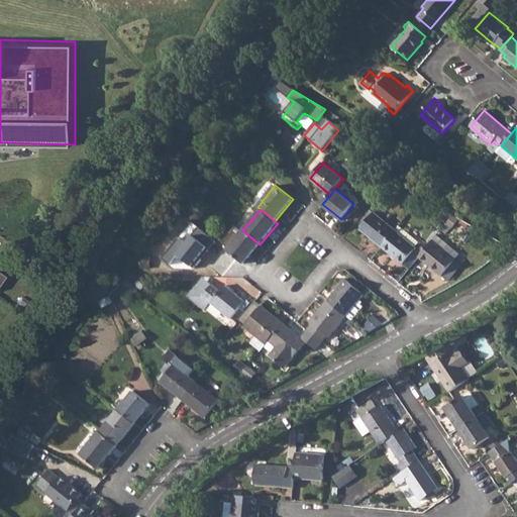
[(360,229),(382,246),(396,229),(375,212),(360,229)]
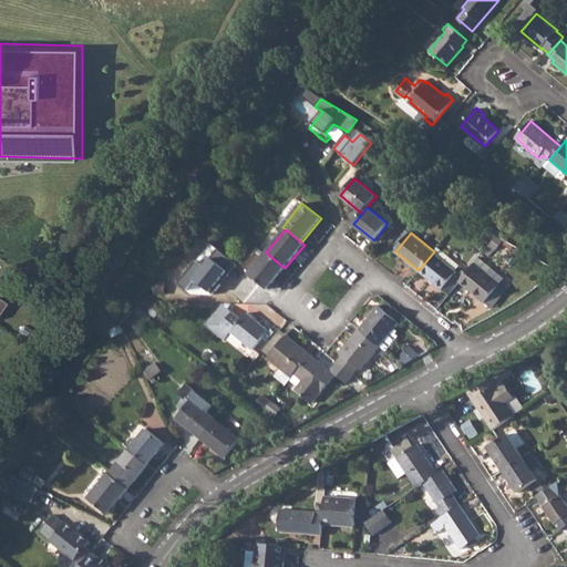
[(434,251),(419,270),(442,290),(457,272),(455,270),(460,266),(437,247),(434,251)]
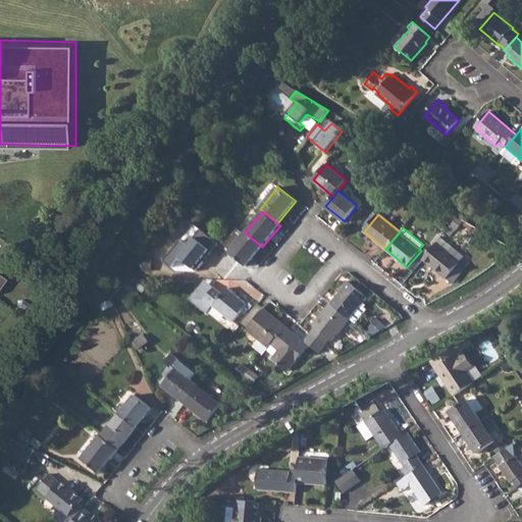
[(262,247),(245,232),(228,253),(246,266),(262,247)]
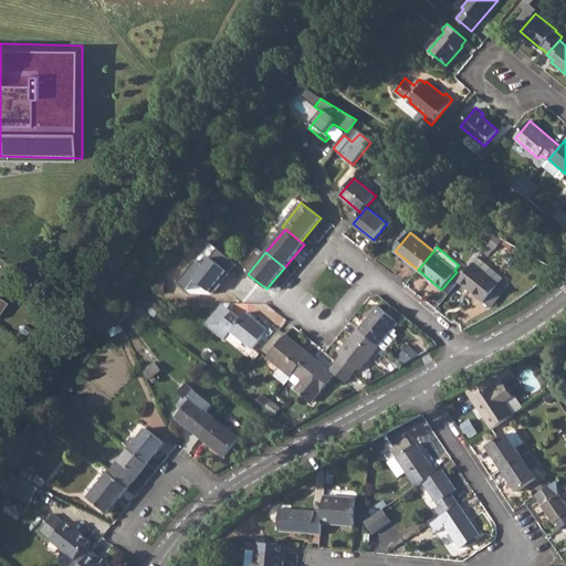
[(479,258),(459,282),(484,302),(499,284),(504,279),(479,258)]
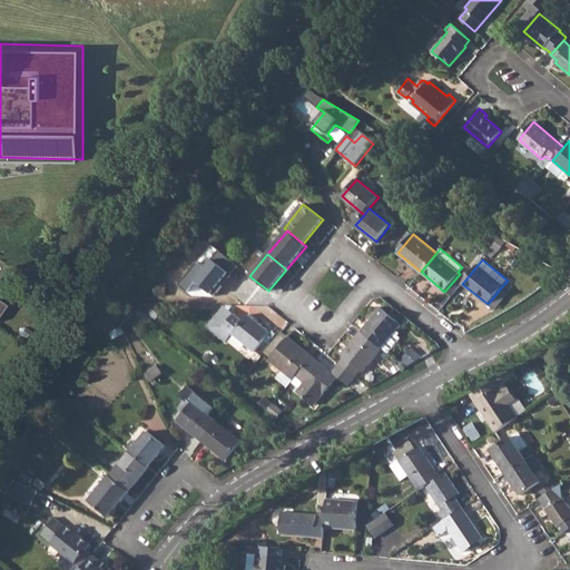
[(381,307),(362,331),(383,349),(389,354),(402,338),(399,335),(401,333),(397,330),(402,325),(381,307)]
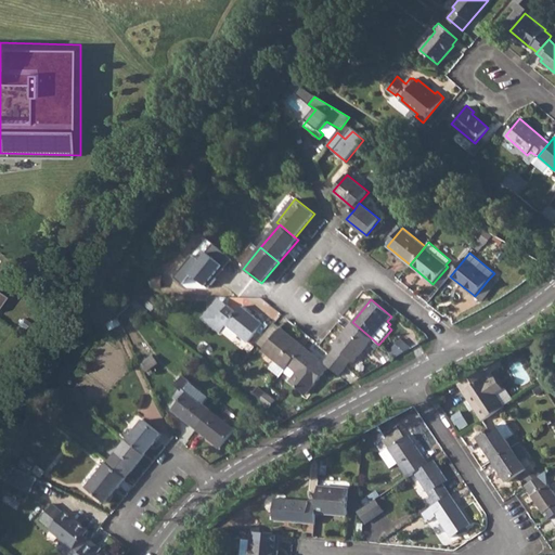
[(228,306),(211,324),(211,325),(221,333),(227,325),(247,343),(263,323),(242,307),(237,312),(228,306)]
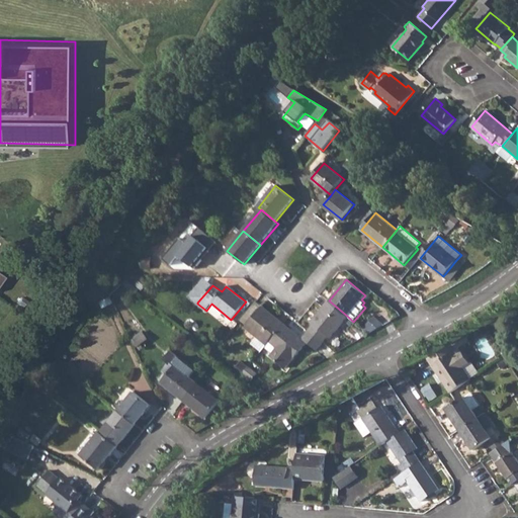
[(314,325),(309,331),(323,342),(328,336),(330,338),(348,317),(329,300),(311,323),(314,325)]
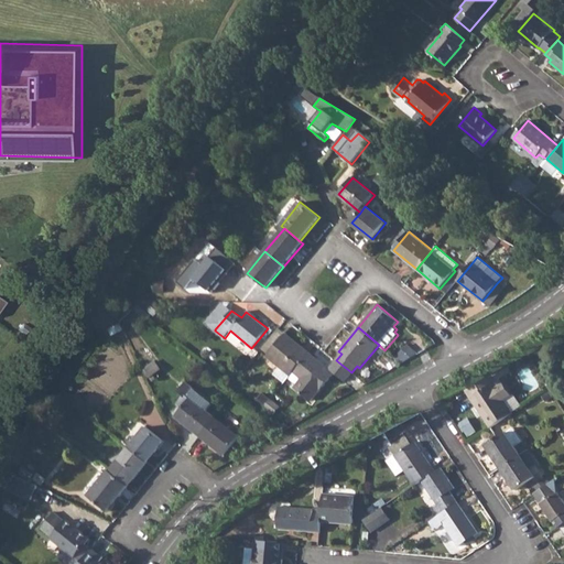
[(344,328),(336,340),(344,345),(351,332),(344,328)]
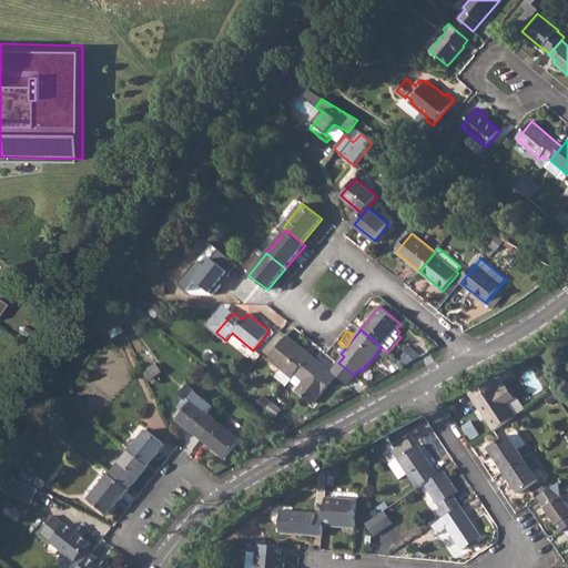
[(269,358),(281,369),(292,378),(295,374),(312,355),(287,335),(269,358)]
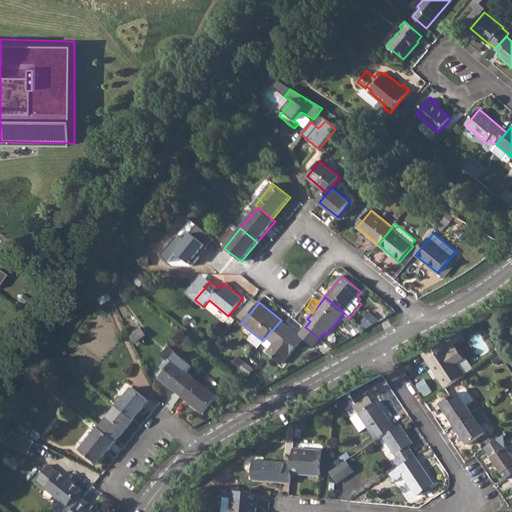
[(371,313),(362,323),(367,328),(377,319),(371,313)]
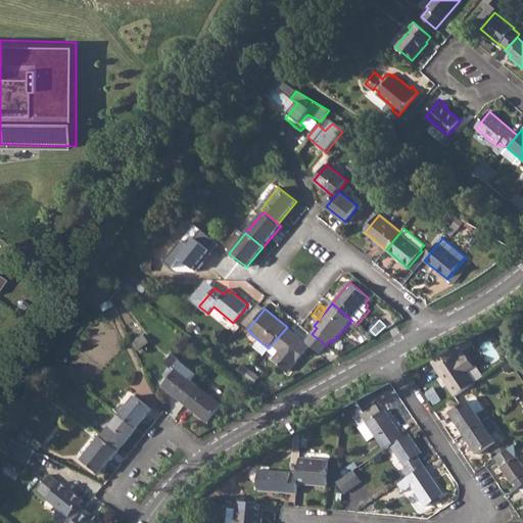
[(287,327),(272,344),(295,364),(310,345),(287,327)]
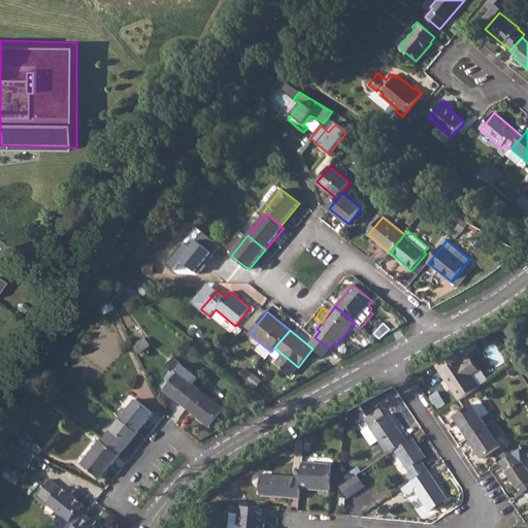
[(472,344),(462,350),(465,357),(475,351),(472,344)]
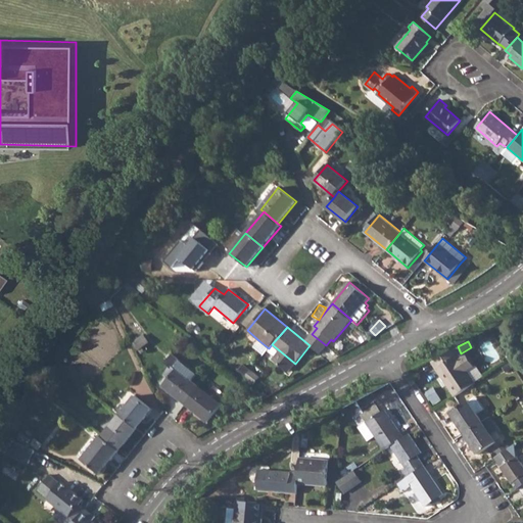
[(461,353),(458,346),(433,361),(436,367),(457,355),(461,353)]
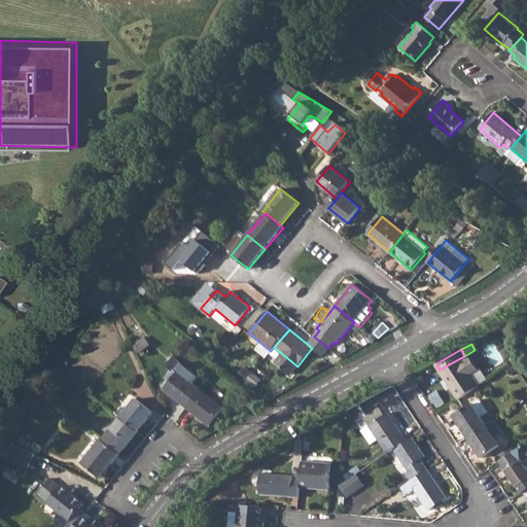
[(165,389),(188,407),(202,390),(194,384),(199,377),(174,357),(167,365),(172,370),(166,377),(171,381),(165,389)]
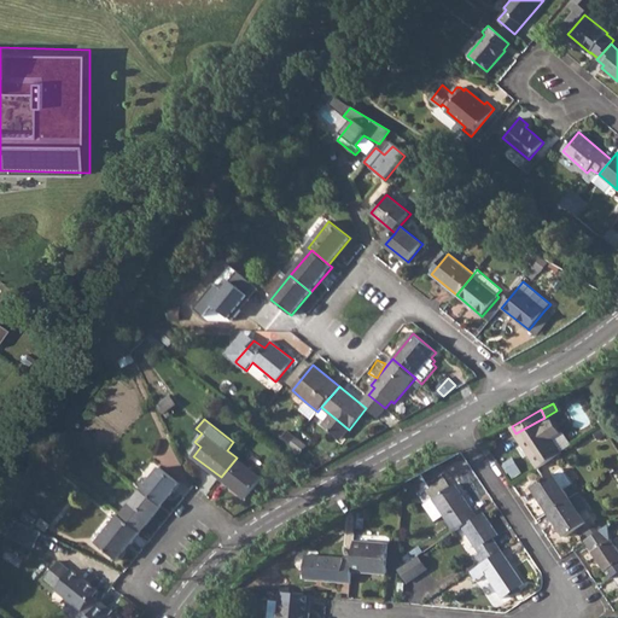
[(540,420),(516,433),(537,467),(561,452),(552,437),(560,432),(552,419),(543,424),(540,420)]
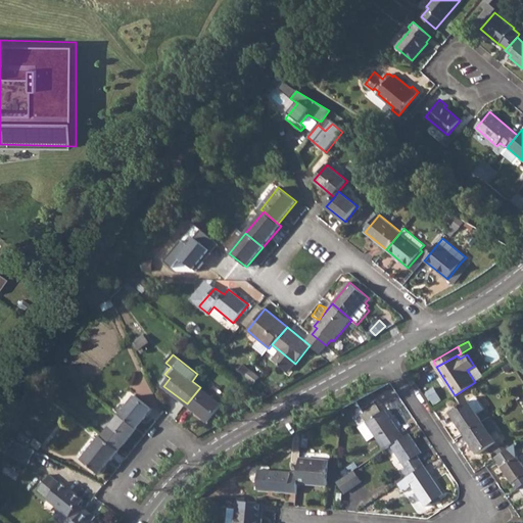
[(200,387),(187,403),(208,421),(222,405),(200,387)]
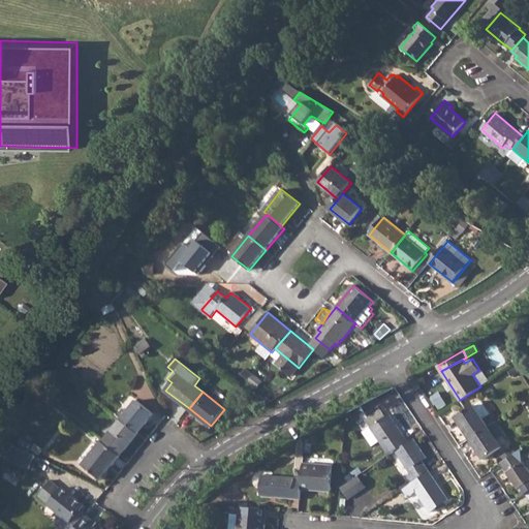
[(456,416),(469,437),(487,425),(481,417),(490,413),(481,399),(473,404),(456,416)]
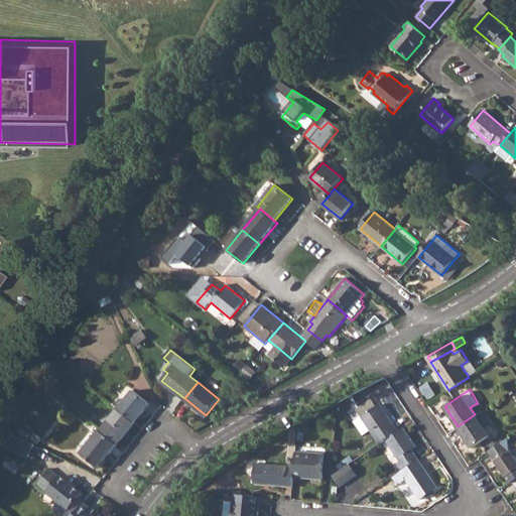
[(134,390),(119,409),(133,420),(141,412),(142,413),(150,404),(134,390)]
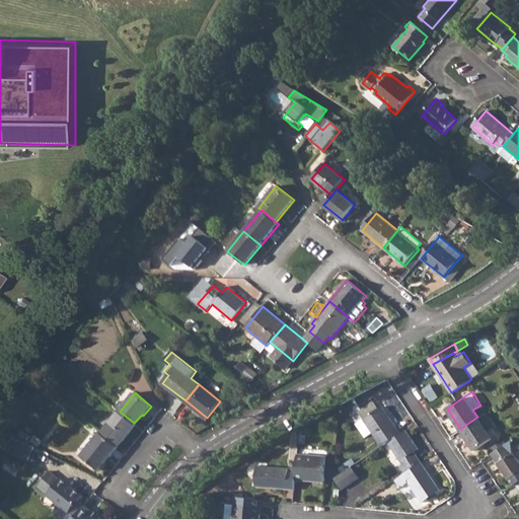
[(379,408),(364,418),(356,423),(365,436),(371,432),(381,446),(387,441),(400,433),(382,405),(379,408)]
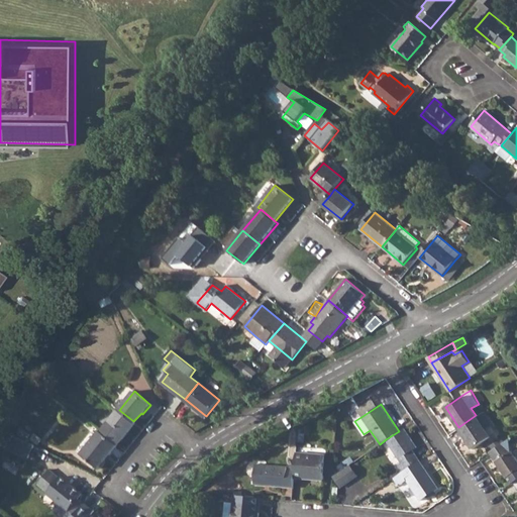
[(119,410),(101,431),(118,444),(135,423),(133,421),(119,410)]
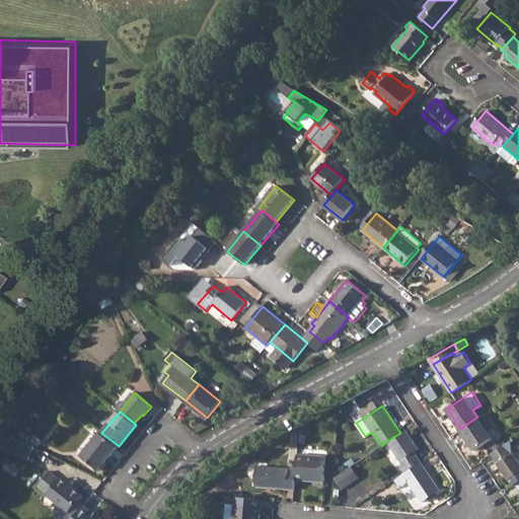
[(477,417),(460,429),(474,449),(492,438),(477,417)]
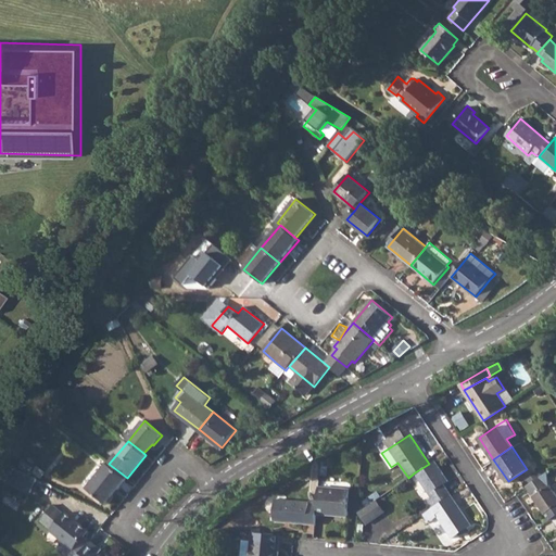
[(429,464),(415,472),(431,496),(428,498),(433,506),(451,495),(443,484),(449,480),(434,459),(429,464)]
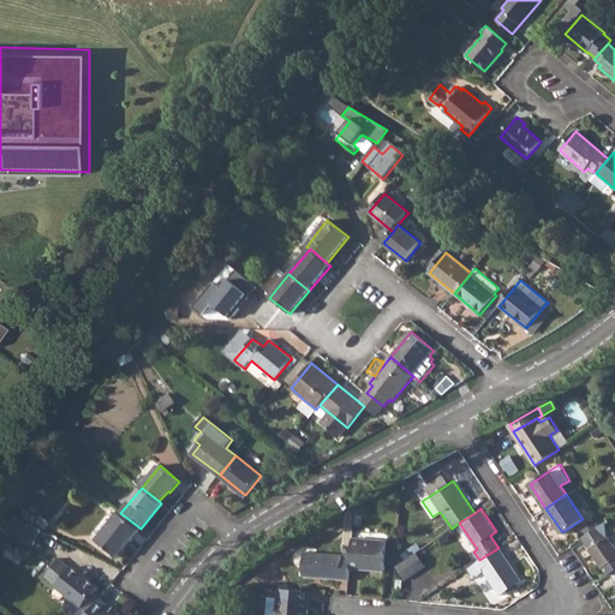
[(120,513),(119,512),(96,541),(118,556),(141,529),(120,513)]
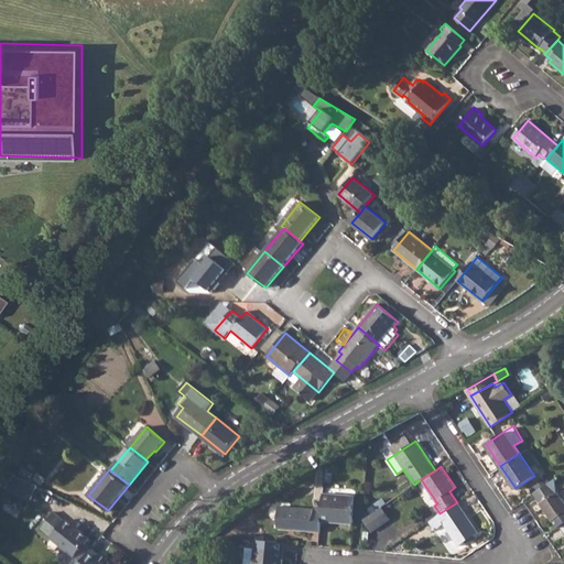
[(7,472),(0,480),(0,484),(31,499),(38,486),(7,472)]
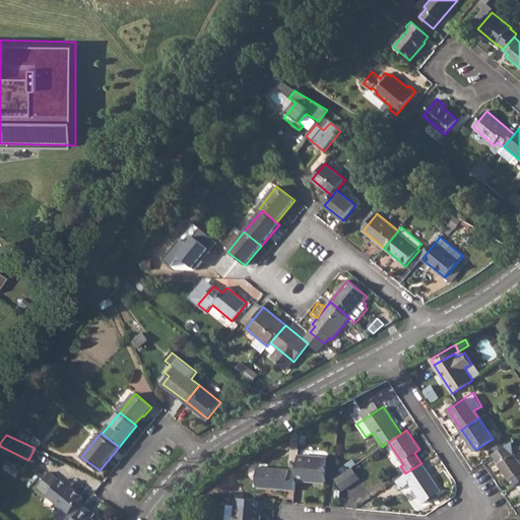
[(35,437),(30,442),(39,448),(43,443),(35,437)]
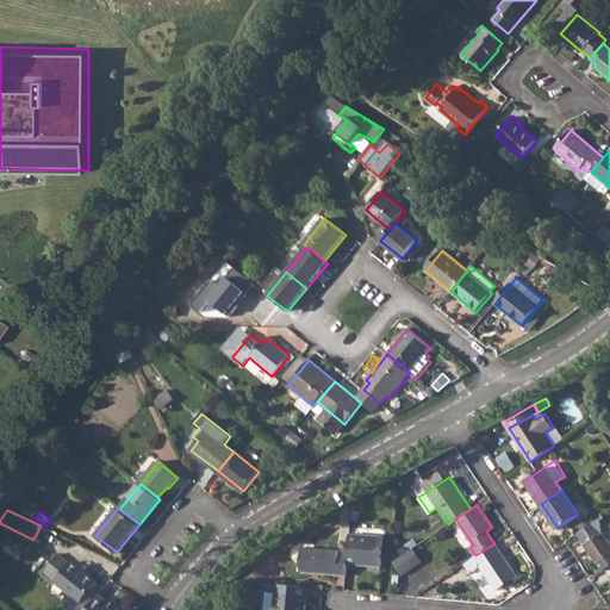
[(602,561),(607,568),(609,565),(609,540),(604,531),(603,517),(596,522),(579,533),(586,543),(585,543),(598,562),(602,561)]
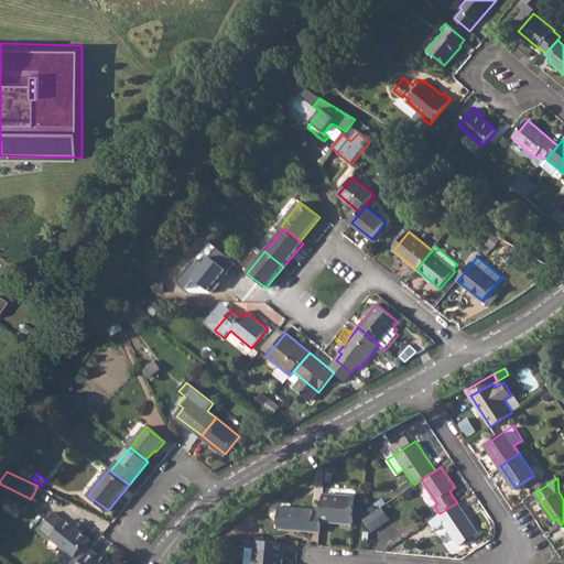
[(322,512),(322,521),(353,523),(355,496),(324,492),(322,512)]
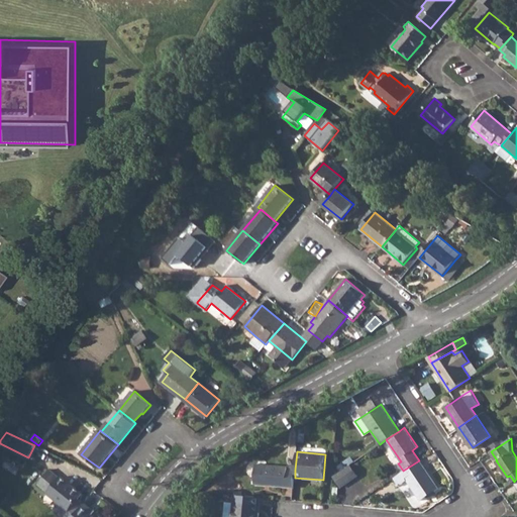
[(403,471),(393,478),(398,485),(406,480),(420,499),(437,488),(419,460),(403,471)]
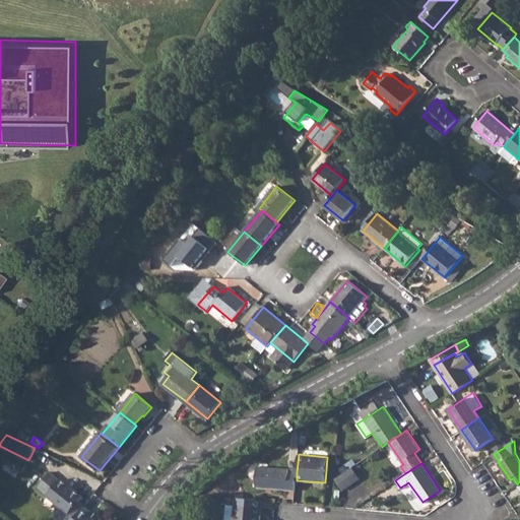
[(256,486),(295,490),(297,480),(297,472),(289,471),(289,469),(258,466),(256,486)]
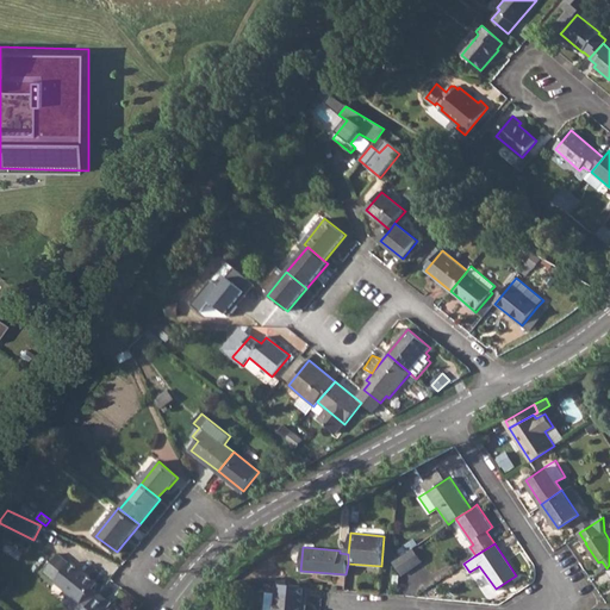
[(406,552),(393,560),(402,574),(415,565),(406,552)]
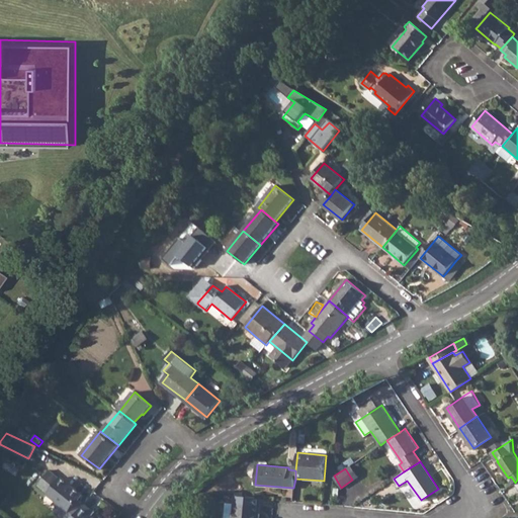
[(69,511),(82,494),(61,477),(60,478),(50,469),(37,485),(48,493),(47,494),(69,511)]
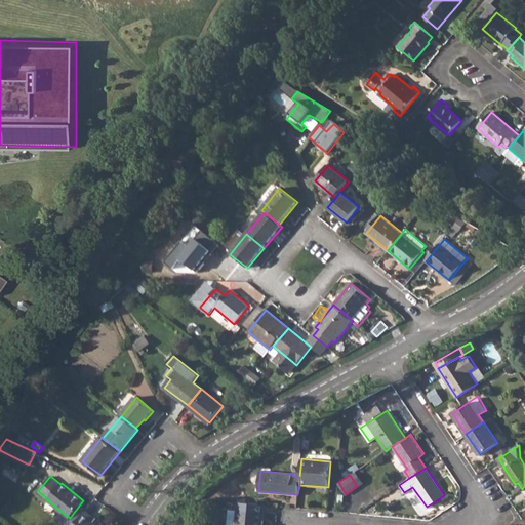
[(263,524),(265,505),(238,501),(238,509),(230,509),(227,524),(263,524)]
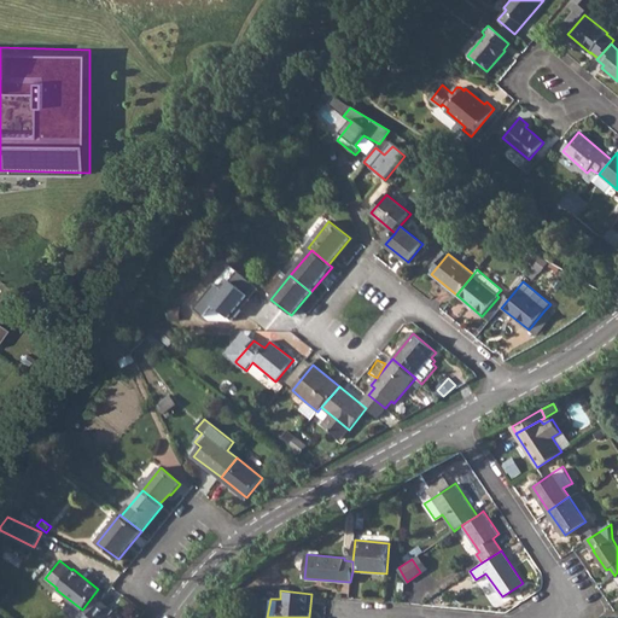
[(98,605),(86,617),(114,617),(111,616),(115,612),(108,606),(105,610),(98,605)]
